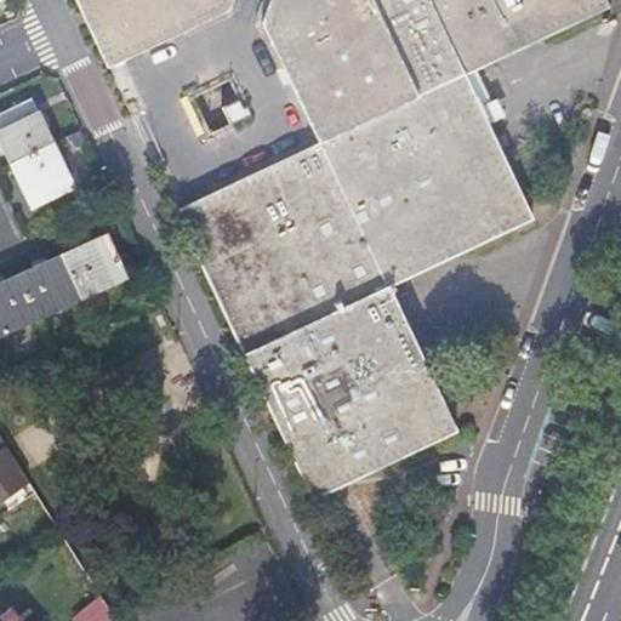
[(73,0),(107,72),(148,53),(224,18),(229,0),(73,0)]
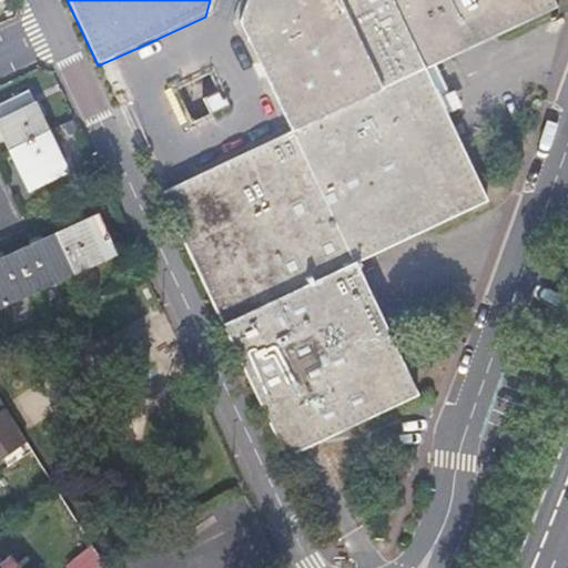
[(230,344),(284,459),(321,443),(416,398),(356,269),(488,201),(428,71),(558,9),(553,0),(253,0),(243,30),(292,133),(196,178),(159,195),(230,344)]
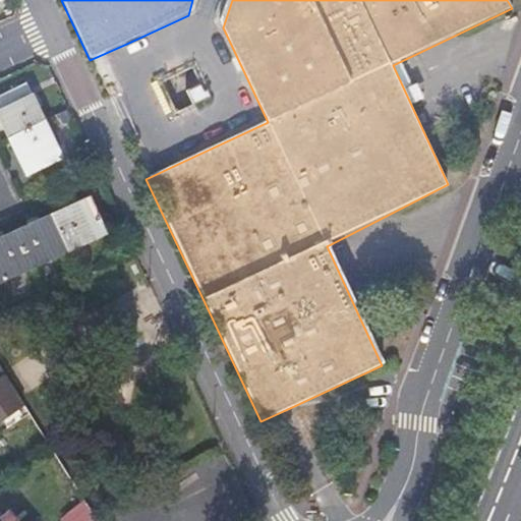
[(175,113),(211,98),(196,66),(161,81),(175,113)]
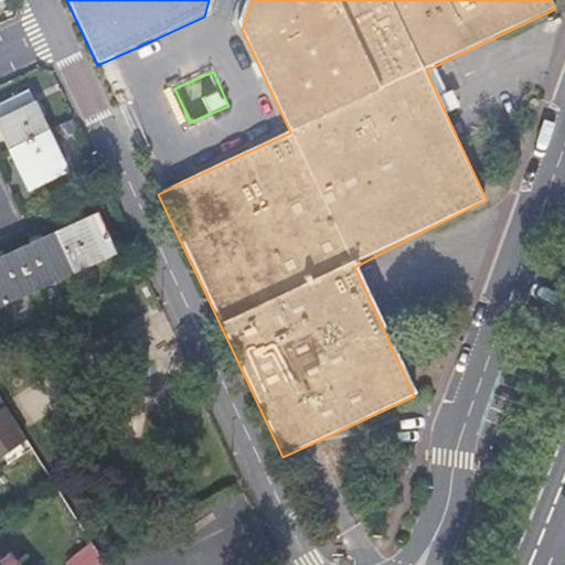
[(31,85),(0,99),(0,117),(31,183),(70,167),(31,85)]
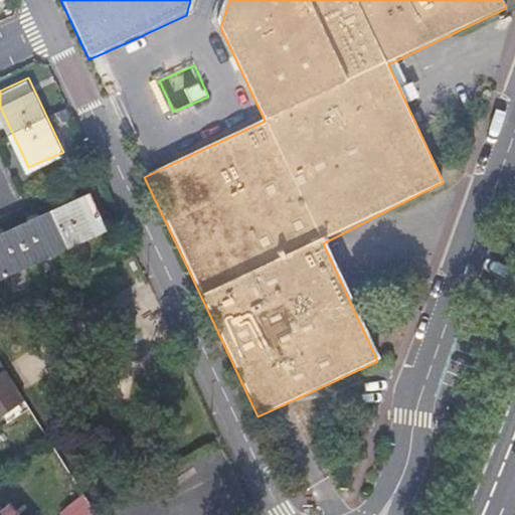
[(87,195),(0,236),(0,278),(103,230),(87,195)]
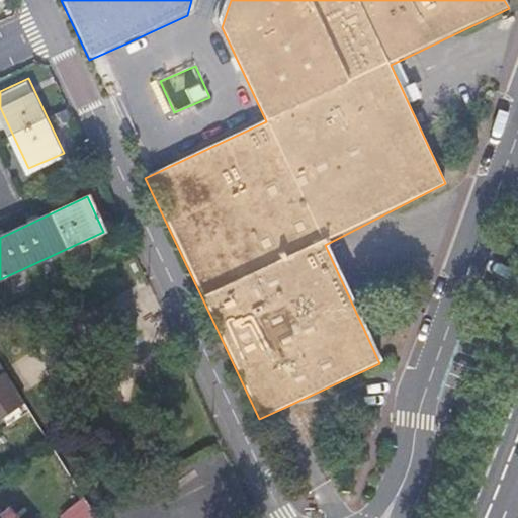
[(0,420),(23,402),(0,363),(0,420)]
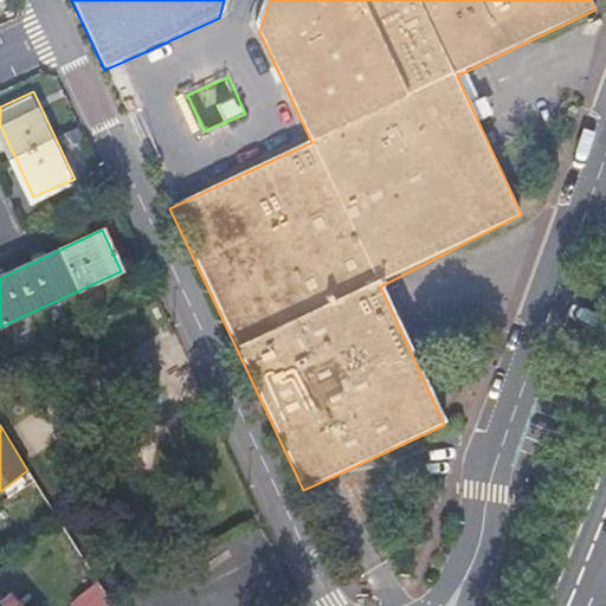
[(85,586),(65,600),(70,605),(96,605),(101,604),(85,586)]
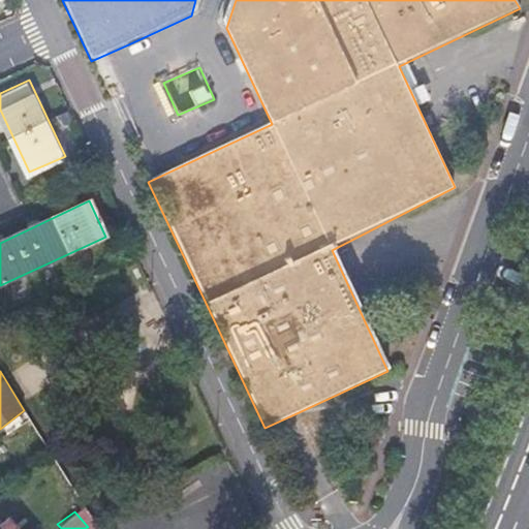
[(0,528),(14,528),(8,520),(3,524),(0,526),(0,528)]
